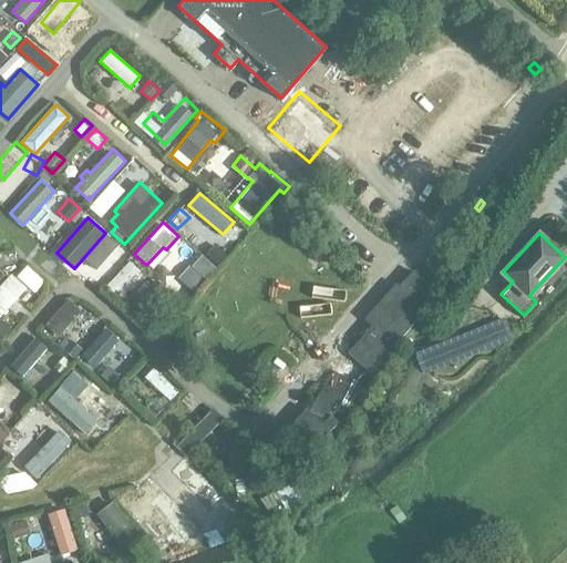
[(215,243),(206,254),(220,266),(229,255),(215,243)]
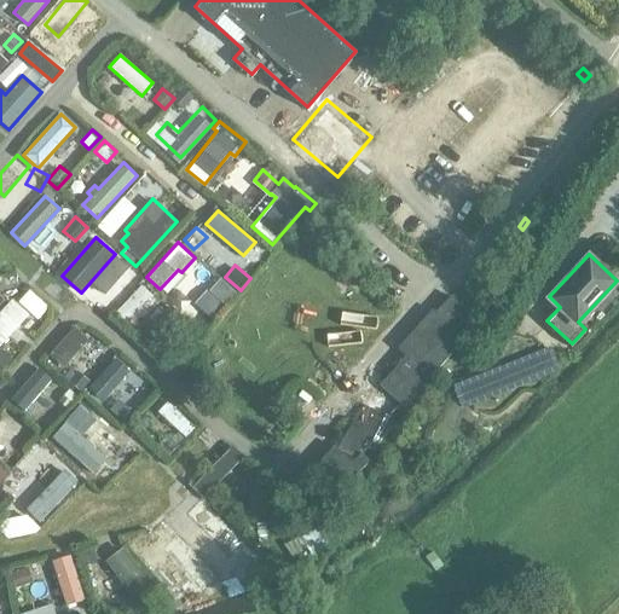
[(209,289),(207,288),(194,302),(213,319),(237,291),(220,277),(209,289)]
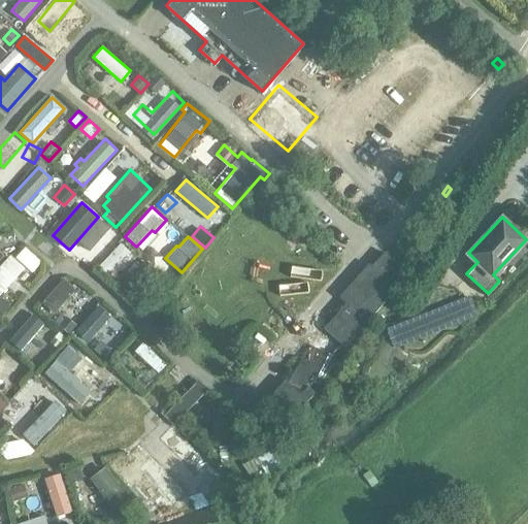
[(130,251),(121,241),(96,268),(106,276),(130,251)]
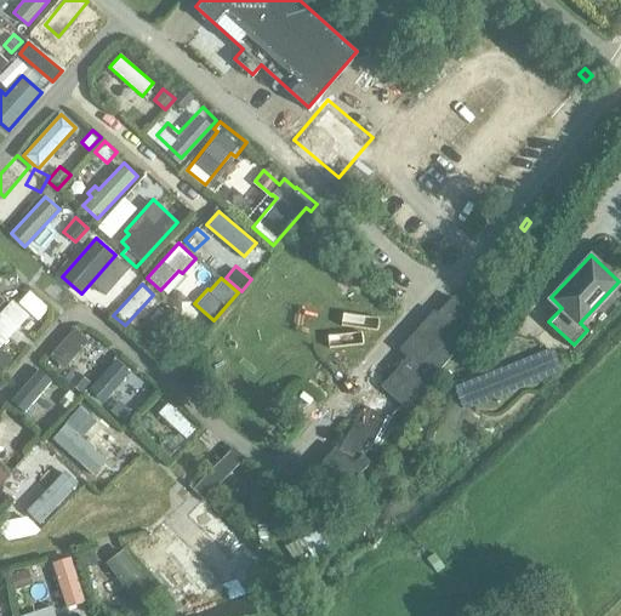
[(30,289),(18,302),(38,320),(50,307),(30,289)]
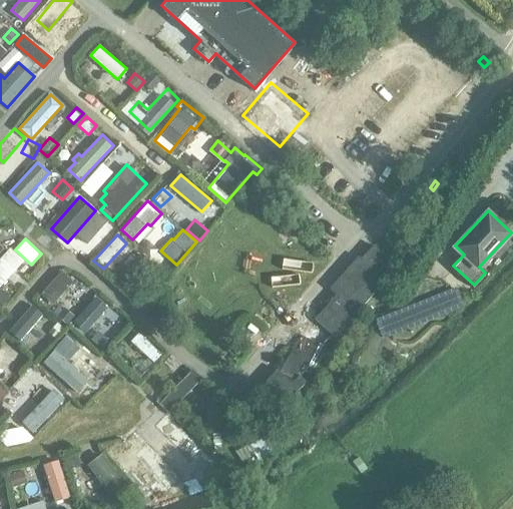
[(158,248),(146,238),(138,247),(150,258),(158,248)]
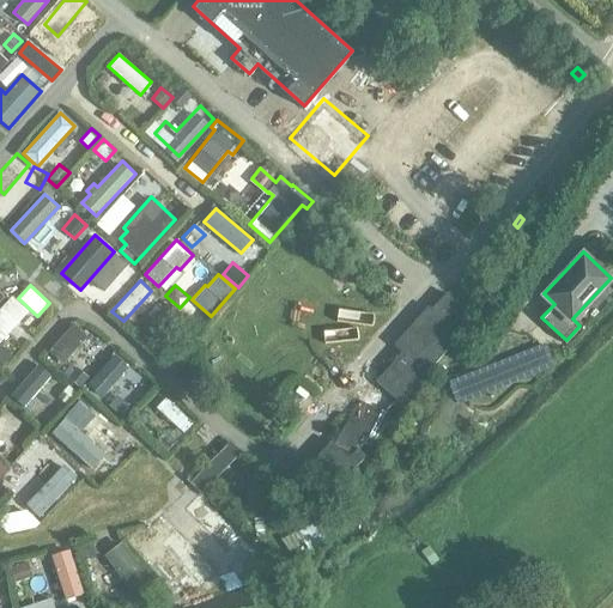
[(466,309),(444,291),(431,306),(436,311),(425,323),(423,321),(414,332),(420,336),(407,352),(402,347),(376,378),(401,400),(450,341),(443,335),(466,309)]
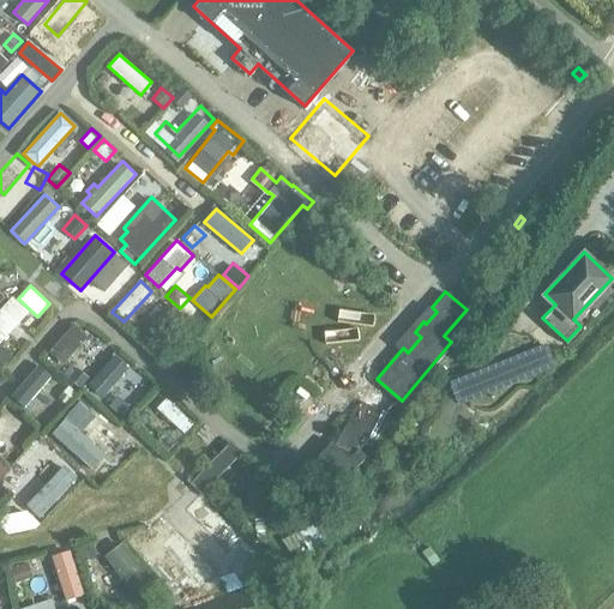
[(0,374),(16,357),(0,344),(30,311),(12,296),(0,309),(0,374)]
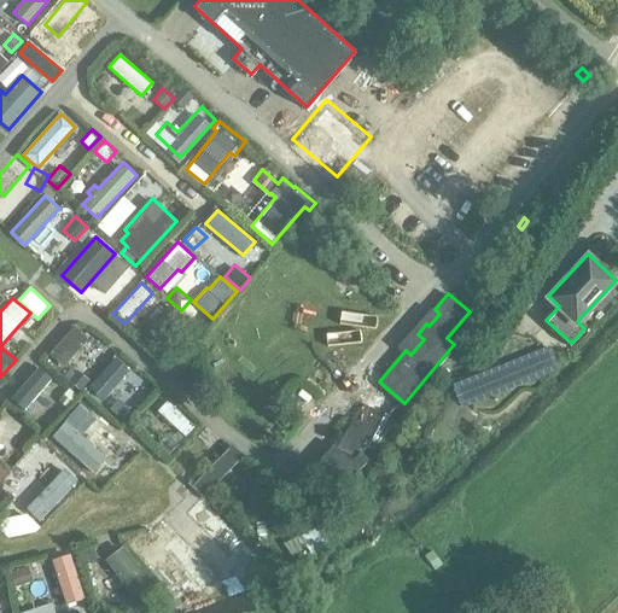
[(169,316),(158,305),(149,316),(159,326),(169,316)]
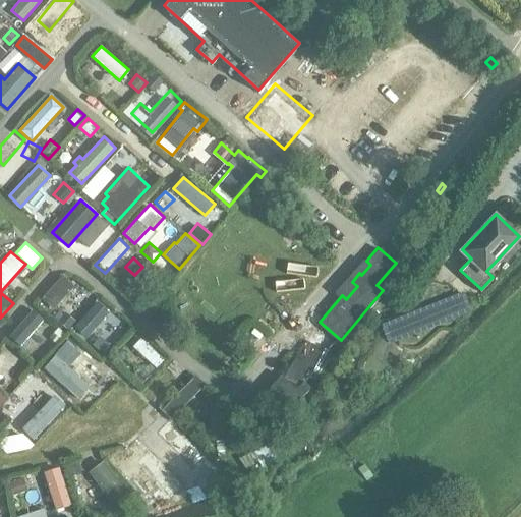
[(53,309),(74,285),(62,275),(41,299),(53,309)]
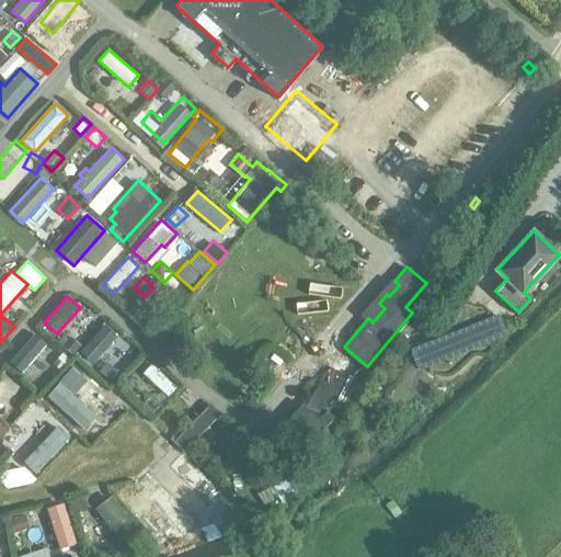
[(507,333),(500,313),(410,349),(419,370),(507,333)]
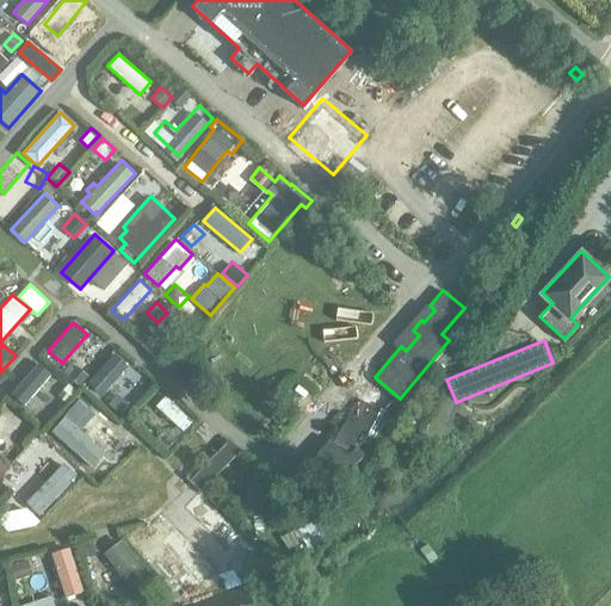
[(103,395),(129,365),(115,353),(88,382),(103,395)]
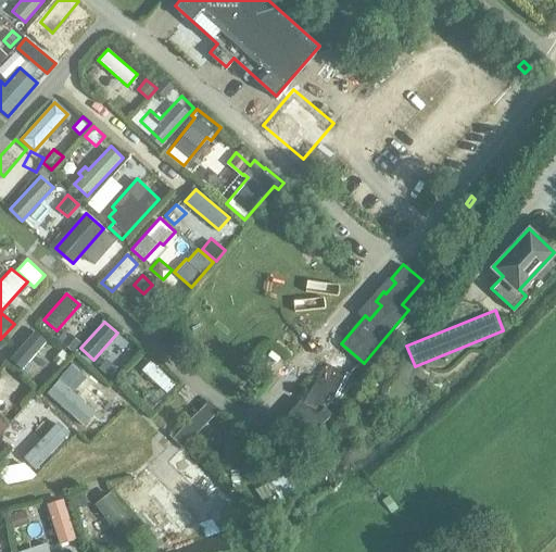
[(22,369),(47,340),(35,330),(10,359),(22,369)]
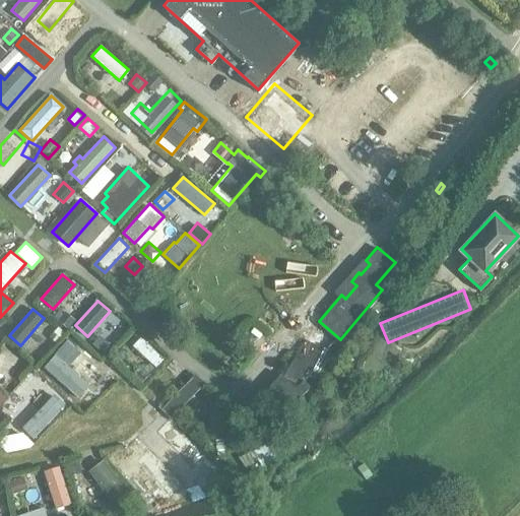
[(68,328),(75,319),(65,311),(58,320),(68,328)]
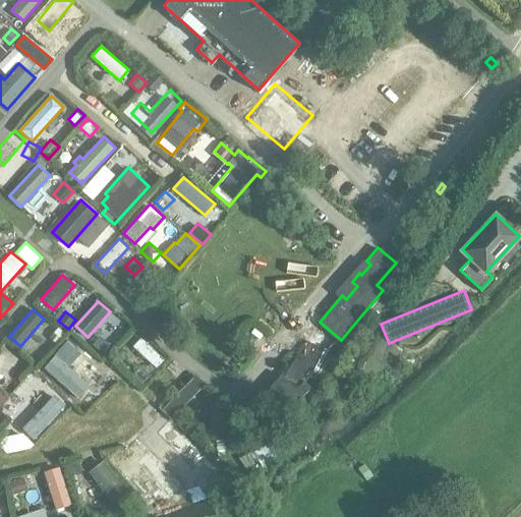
[(304,338),(310,345),(284,376),(280,372),(267,388),(291,408),(310,385),(305,381),(311,374),(314,377),(331,357),(330,356),(331,355),(328,352),(337,343),(316,325),(304,338)]
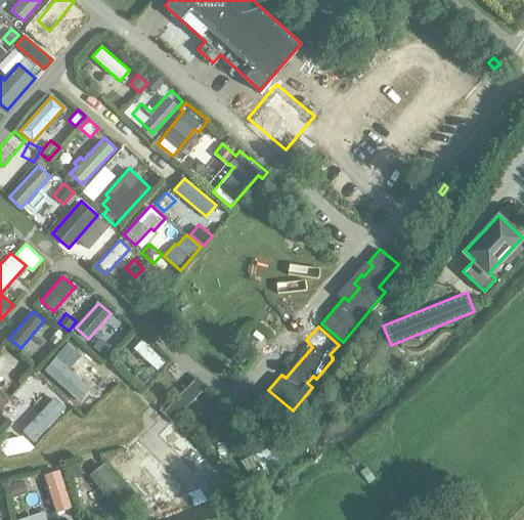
[(66,334),(58,329),(49,339),(56,345),(66,334)]
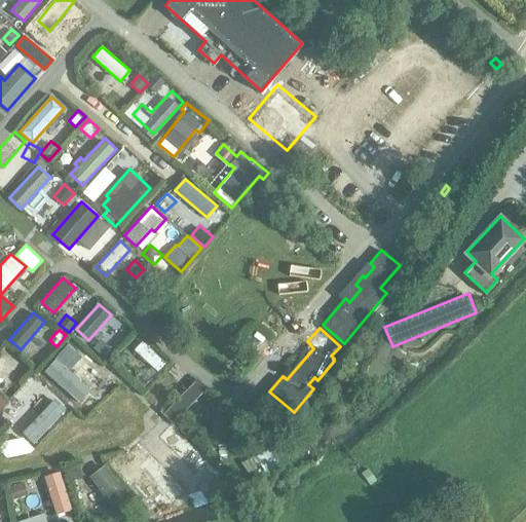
[(110,347),(101,339),(94,346),(104,356),(110,347)]
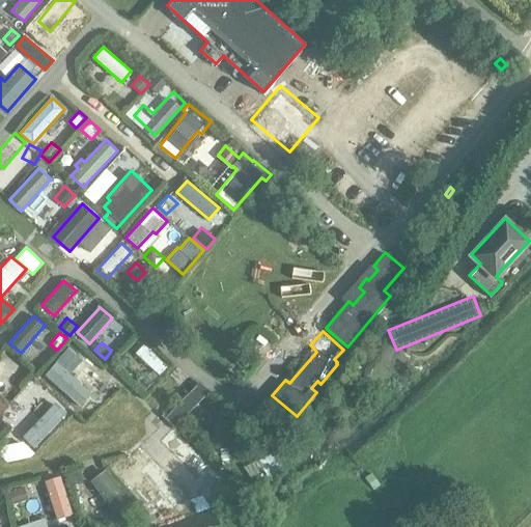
[(167,365),(143,343),(135,353),(159,375),(167,365)]
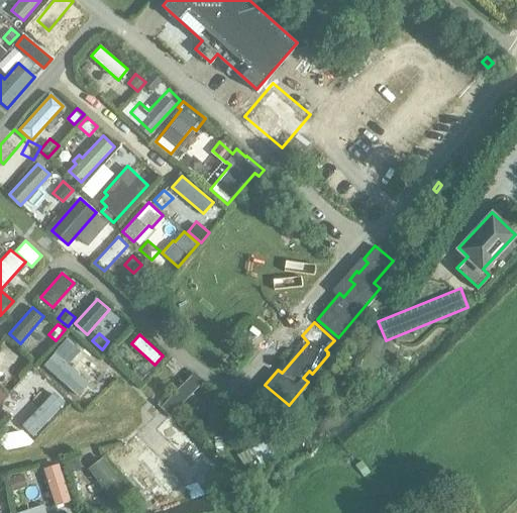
[(56,346),(43,361),(81,390),(92,376),(56,346)]
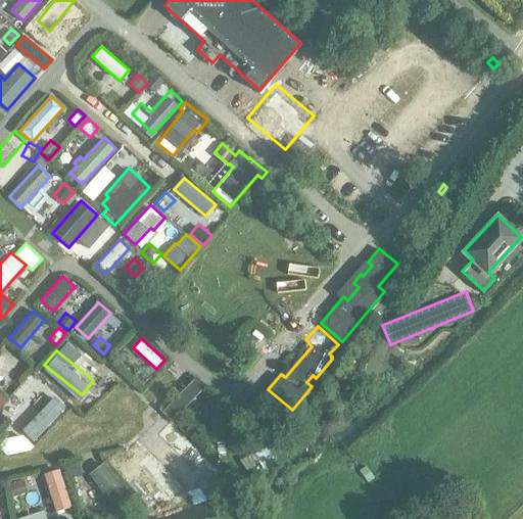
[(151,375),(143,367),(135,375),(144,383),(151,375)]
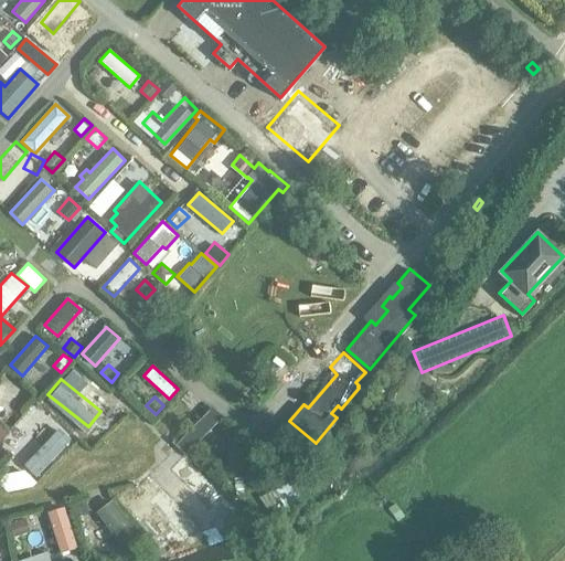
[(188,450),(224,411),(213,401),(177,440),(188,450)]
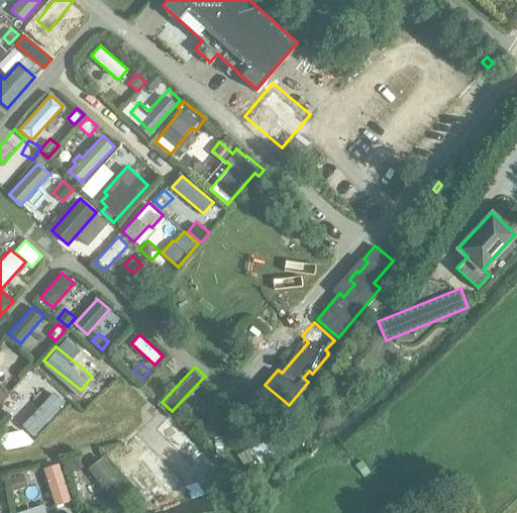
[(55,387),(23,421),(35,431),(66,398),(55,387)]
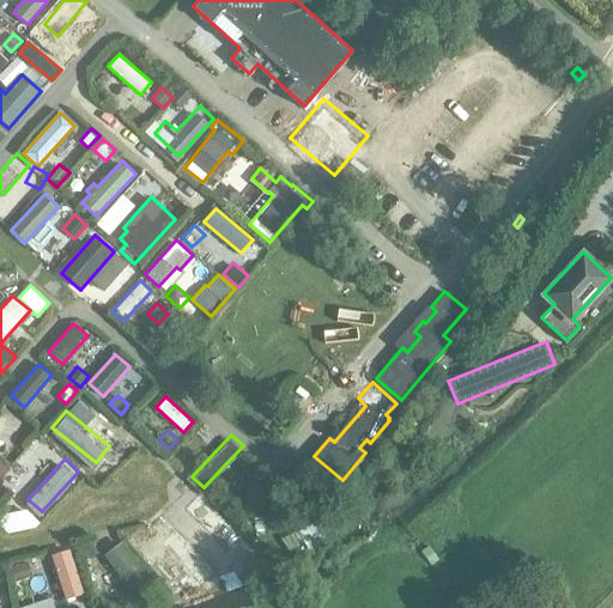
[(26,509),(12,512),(16,532),(36,528),(41,523),(26,509)]
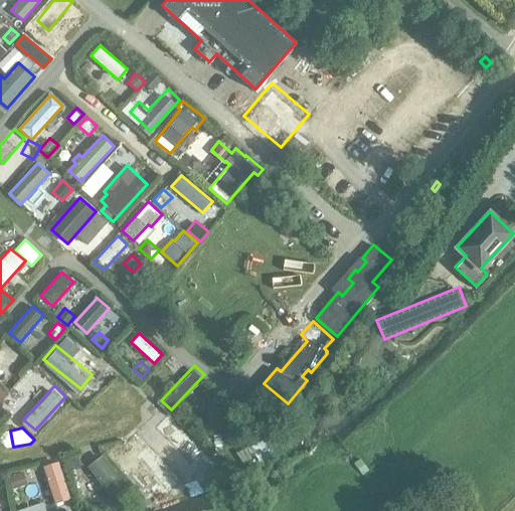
[(134,467),(151,491),(176,473),(150,437),(135,448),(144,460),(134,467)]
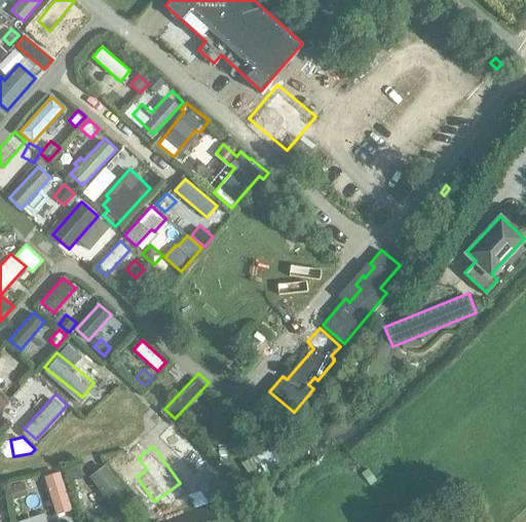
[(105,460),(90,472),(120,510),(135,499),(105,460)]
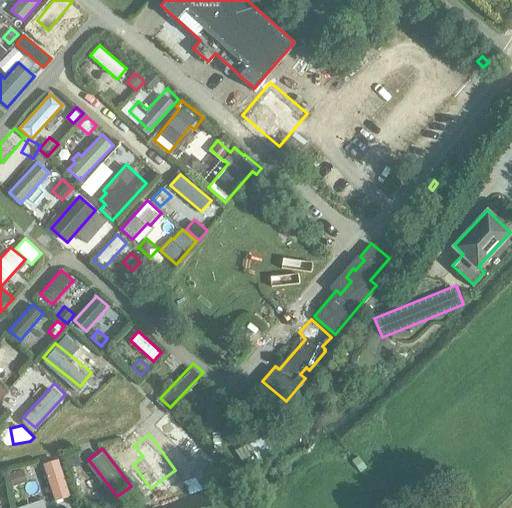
[(80,461),(79,449),(70,450),(71,462),(80,461)]
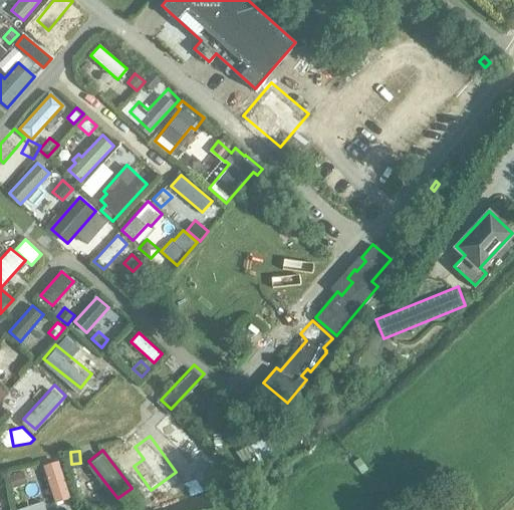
[(71,494),(59,456),(44,460),(55,499),(71,494)]
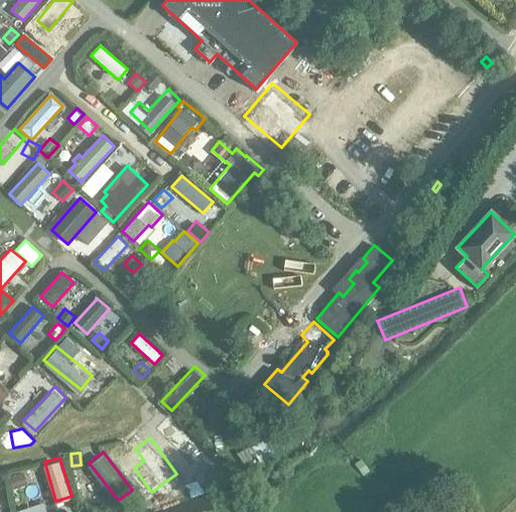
[(12,487),(28,481),(24,469),(7,474),(12,487)]
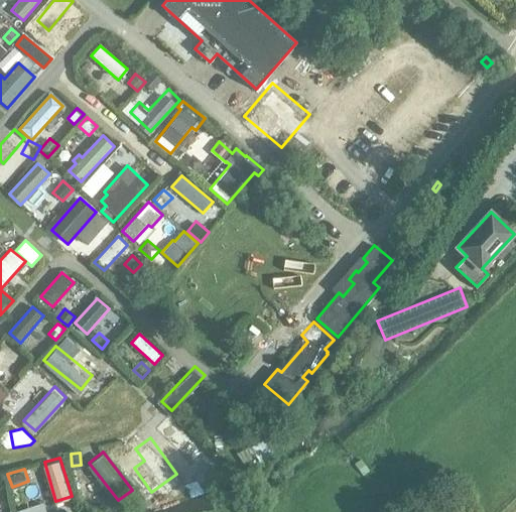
[(47,511),(43,499),(16,508),(17,511),(47,511)]
